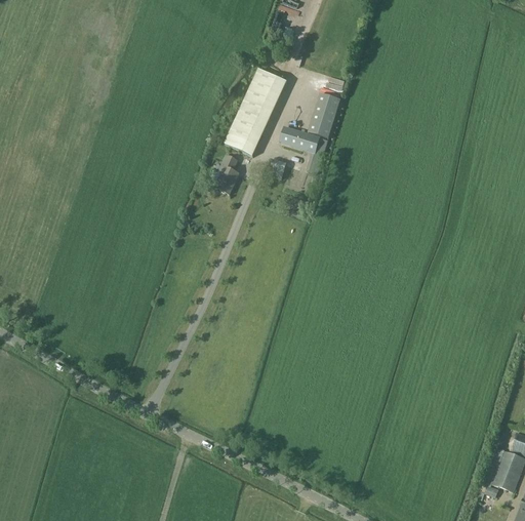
[(255,67),(224,143),(252,155),(284,79),(255,67)]
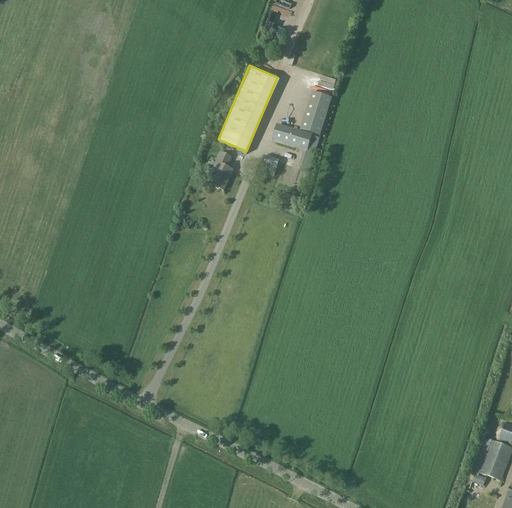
[(312,90),(301,128),(320,134),(332,96),(312,90)]
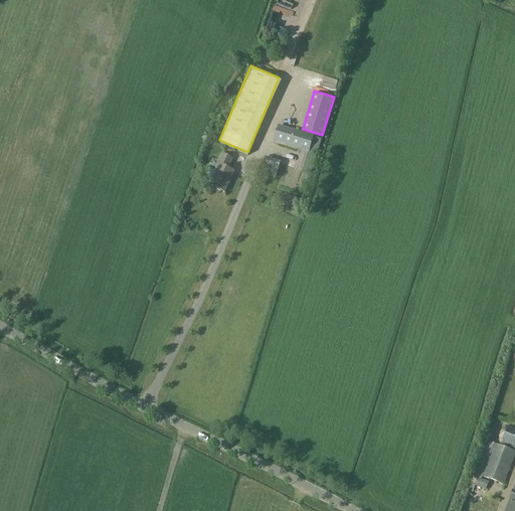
[(322,137),(314,134),(279,124),(275,139),(306,149),(301,165),(312,169),(322,137)]
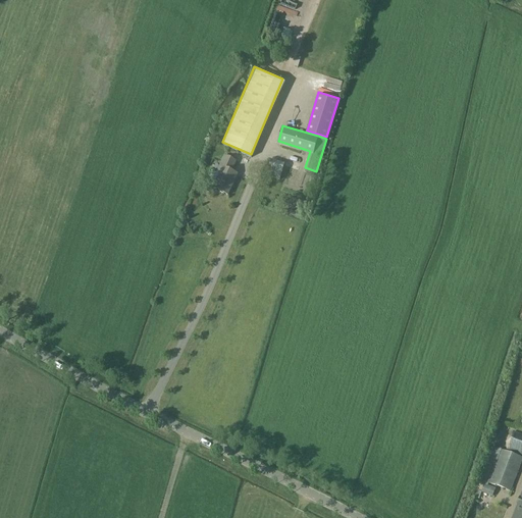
[(213,186),(228,192),(238,171),(227,167),(228,164),(231,166),(236,158),(224,153),(217,170),(219,171),(213,186)]
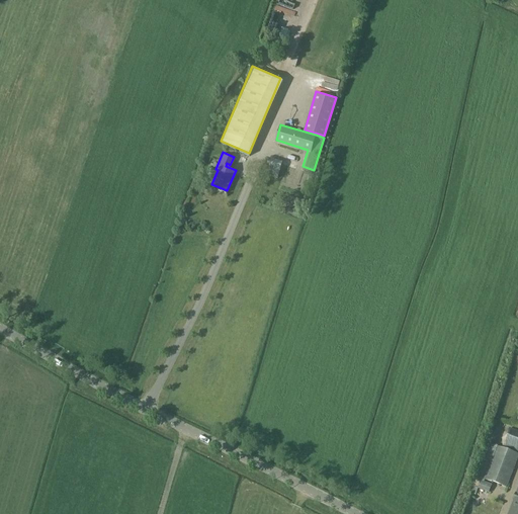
[(517,427),(509,425),(505,430),(503,435),(503,442),(517,446),(517,427)]
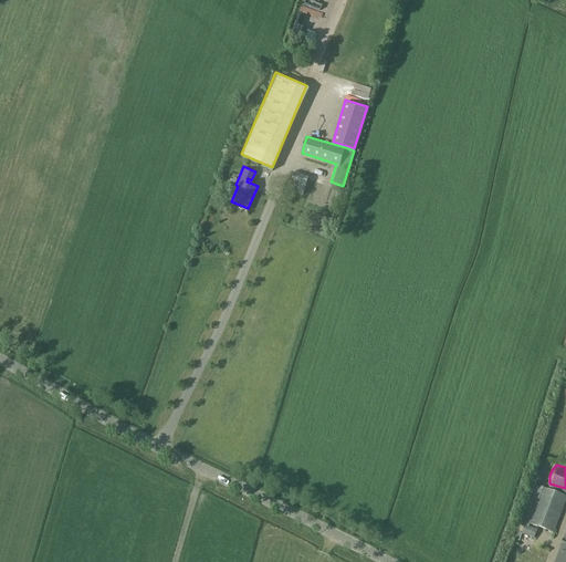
[(517,520),(519,520),(513,534),(520,538),(522,531),(523,529),(525,522),(528,523),(530,520),(553,529),(565,493),(565,492),(544,485),(544,486),(530,480),(517,520)]
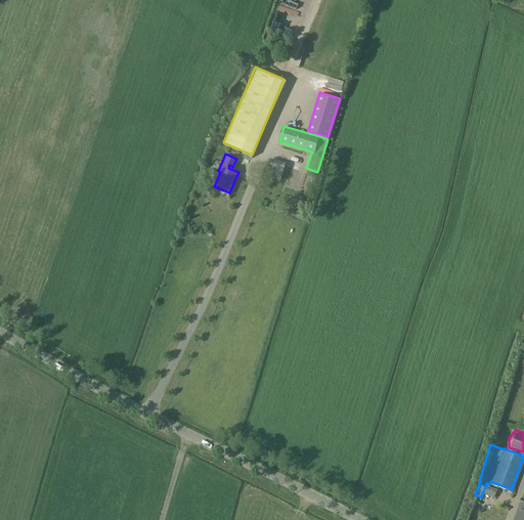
[(484,489),(483,491),(494,495),(497,487),(489,484),(486,483),(484,489)]
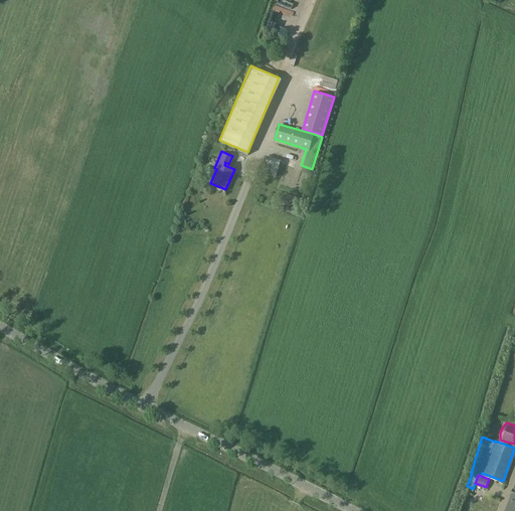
[(505,510),(514,510),(514,485),(514,486),(514,490),(514,493),(512,494),(505,510)]
